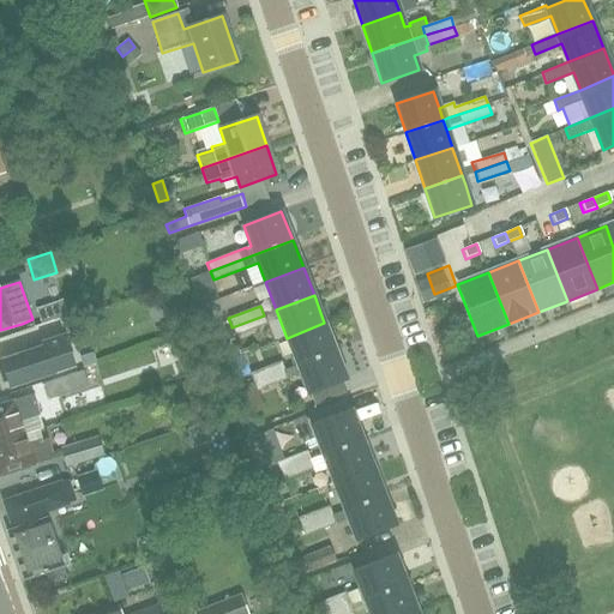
[(227,339),(235,335),(266,323),(264,315),(232,327),(232,326),(212,335),(216,344),(227,339)]
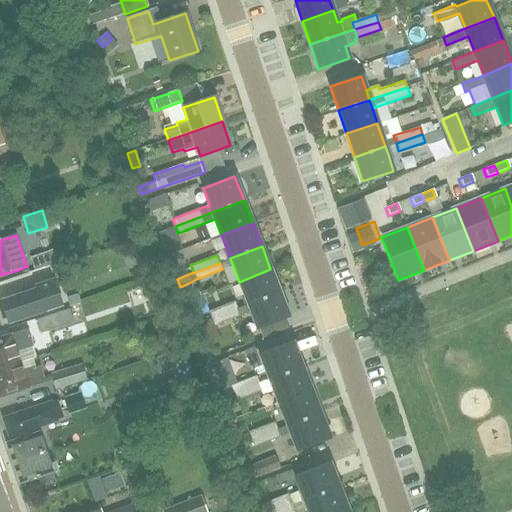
[(279,293),(270,269),(239,282),(245,297),(241,299),(244,306),(279,293)]
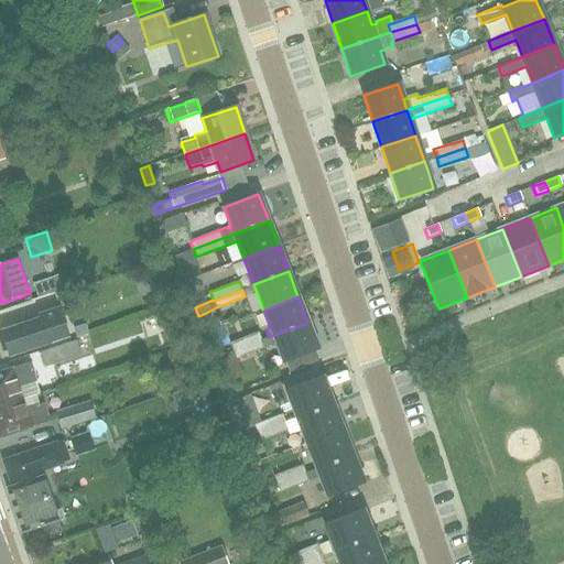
[(40,320),(2,333),(10,356),(50,343),(67,336),(58,308),(39,316),(40,320)]
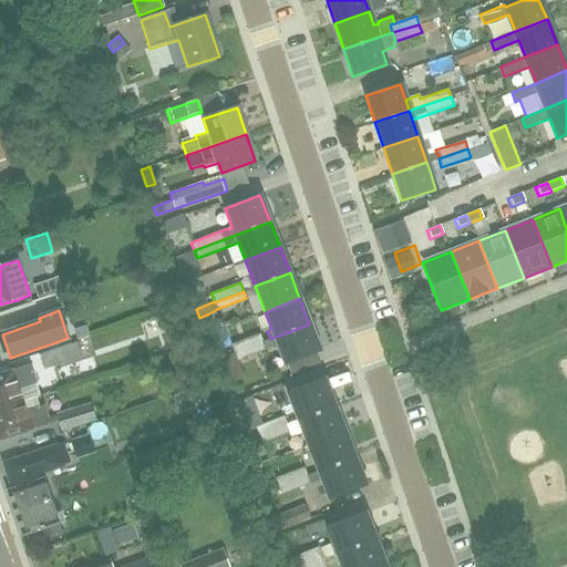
[(237,361),(278,346),(285,364),(320,351),(309,325),(270,339),(263,342),(234,353),(220,358),(224,367),(228,364),(237,361)]
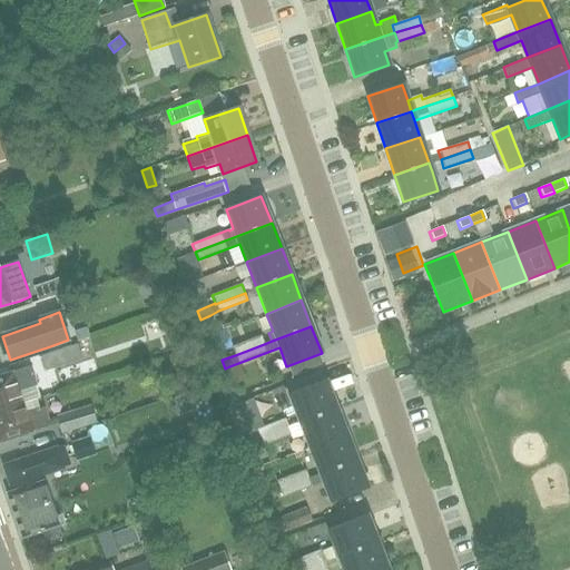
[(212,335),(217,349),(226,345),(222,332),(212,335)]
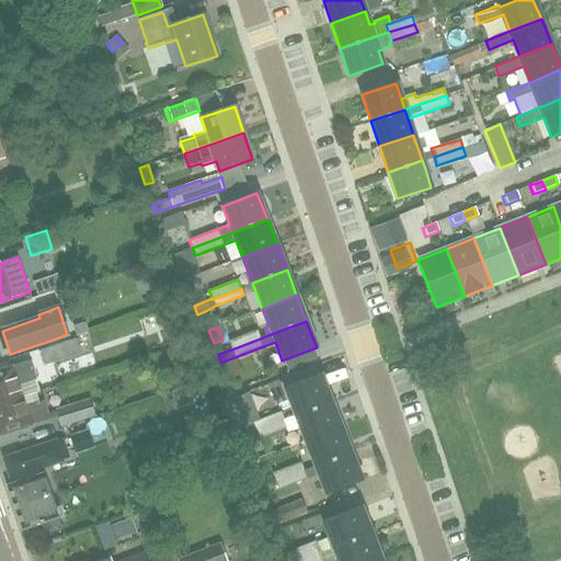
[(228,341),(231,350),(260,339),(256,330),(228,341)]
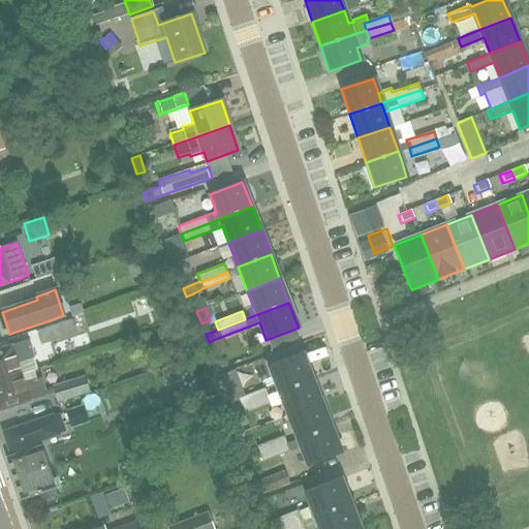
[(0,380),(22,374),(19,365),(34,359),(28,341),(0,350),(0,380)]
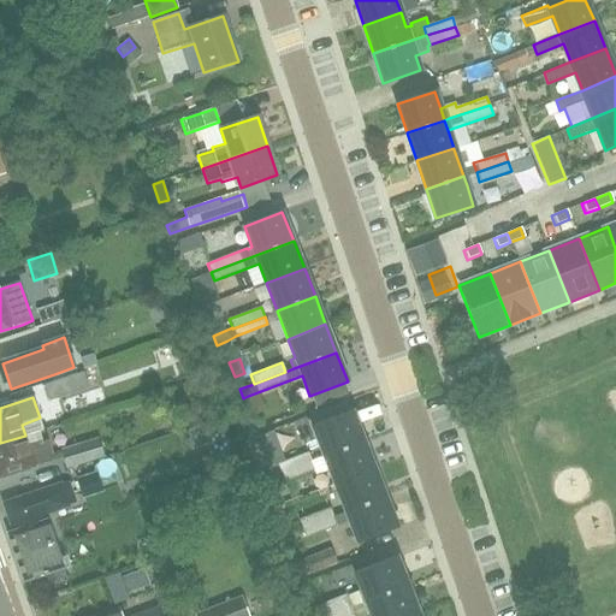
[(315,427),(326,456),(362,442),(351,413),(315,427)]
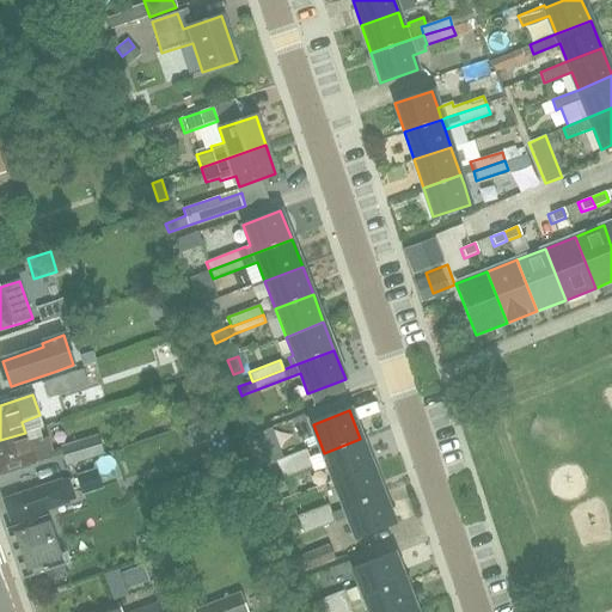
[(29,445),(25,433),(0,440),(0,476),(54,459),(47,439),(29,445)]
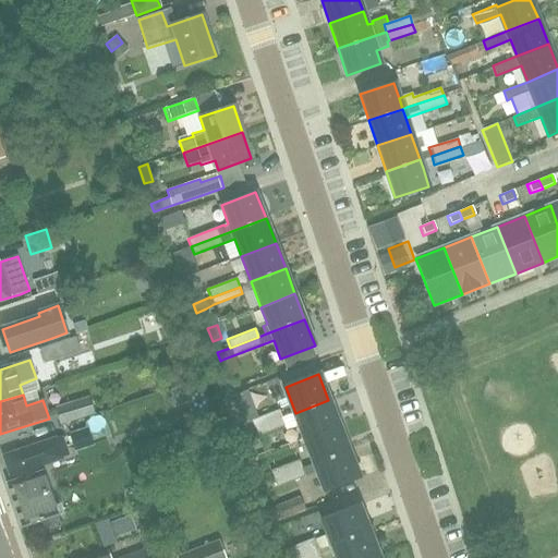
[(89,398),(57,409),(61,425),(75,421),(95,414),(89,398)]
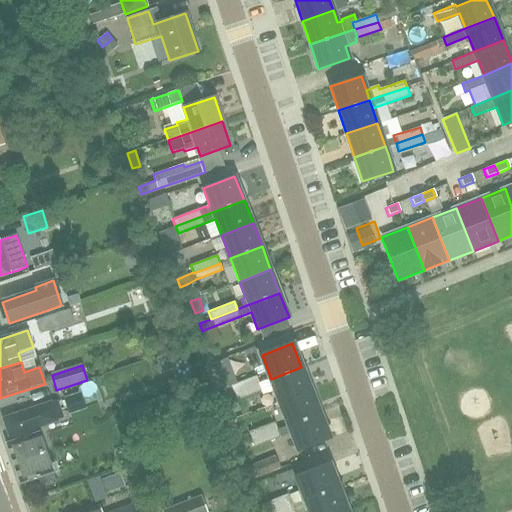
[(310,390),(301,367),(271,379),(280,402),(310,390)]
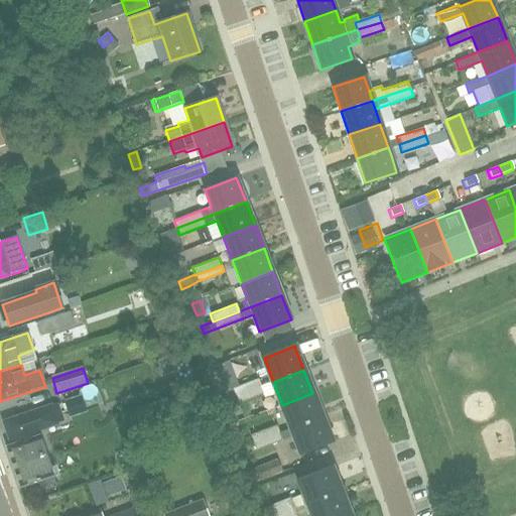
[(240,386),(232,389),(235,396),(235,397),(261,386),(258,379),(240,386)]
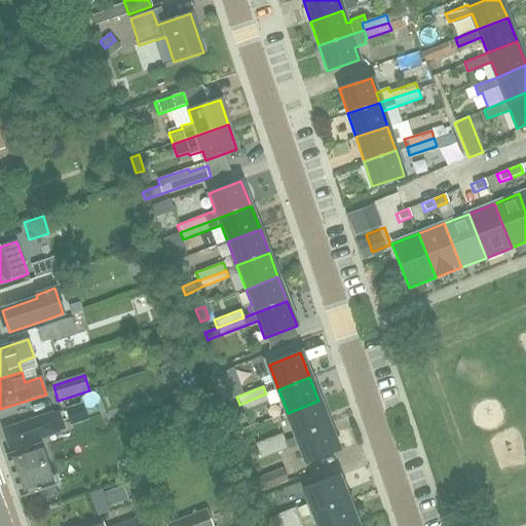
[(269,401),(267,395),(266,393),(239,405),(242,411),(269,401)]
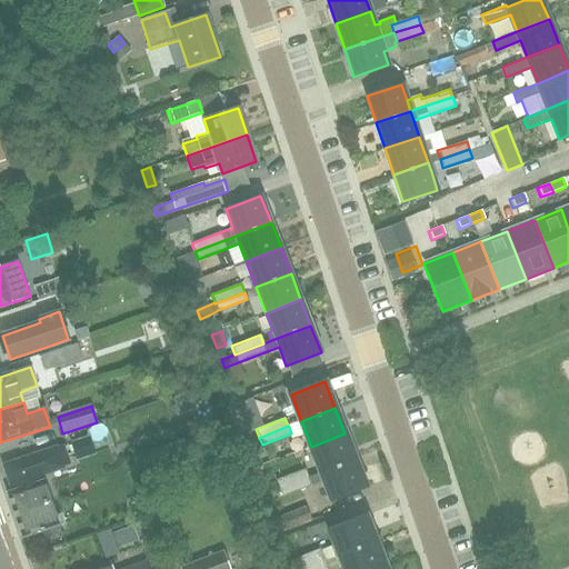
[(355,459),(345,433),(311,447),(321,472),(355,459)]
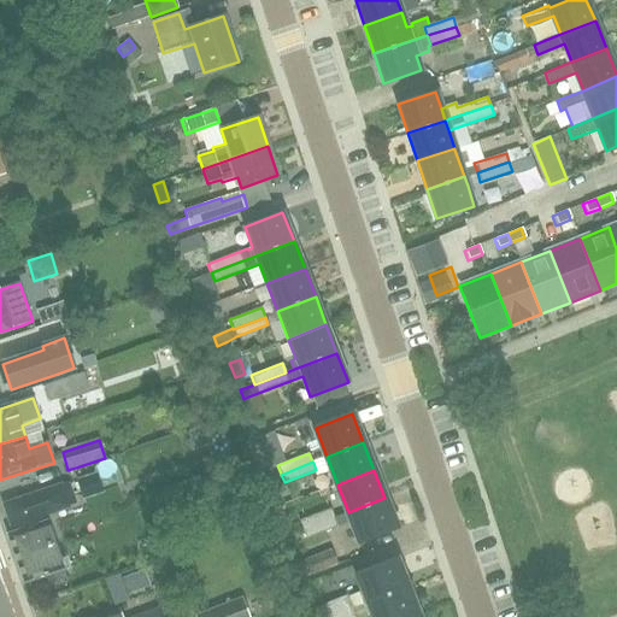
[(69,485),(5,506),(15,533),(9,535),(24,583),(64,570),(45,516),(76,505),(69,485)]
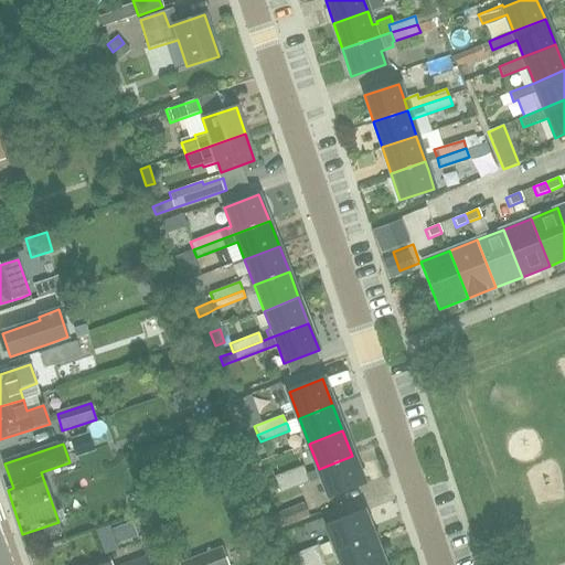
[(362,482),(352,456),(319,469),(306,473),(277,486),(280,493),(309,482),(322,477),(329,496),(362,482)]
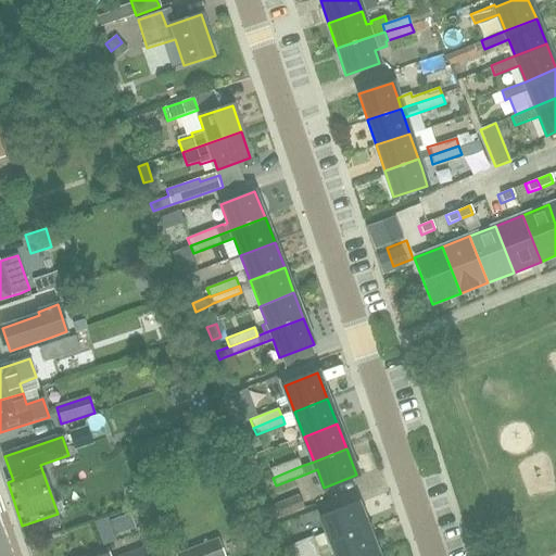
[(298,458),(269,469),(273,478),(301,466),(298,458)]
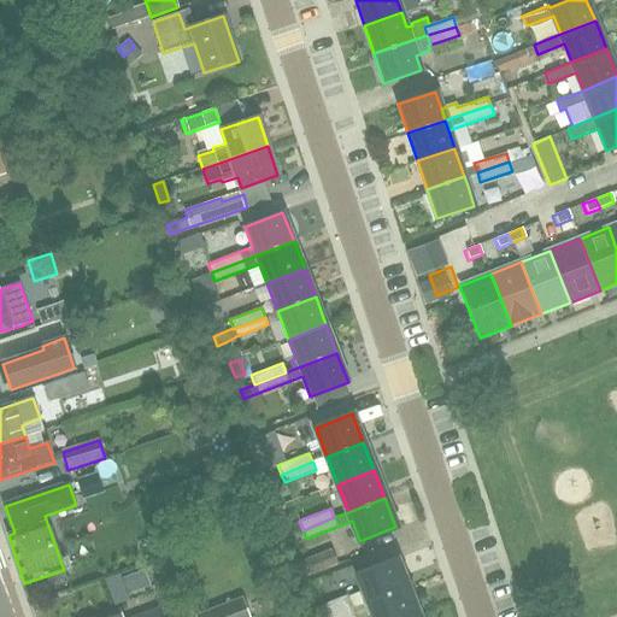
[(338,565),(331,548),(303,560),(309,576),(338,565)]
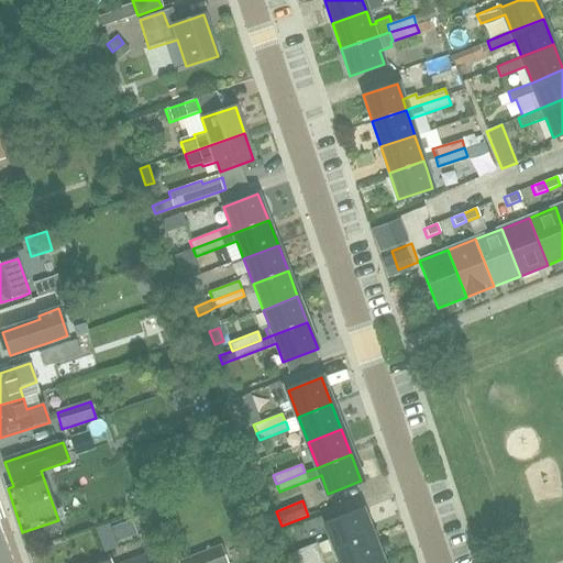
[(363,509),(326,525),(335,551),(374,536),(363,509)]
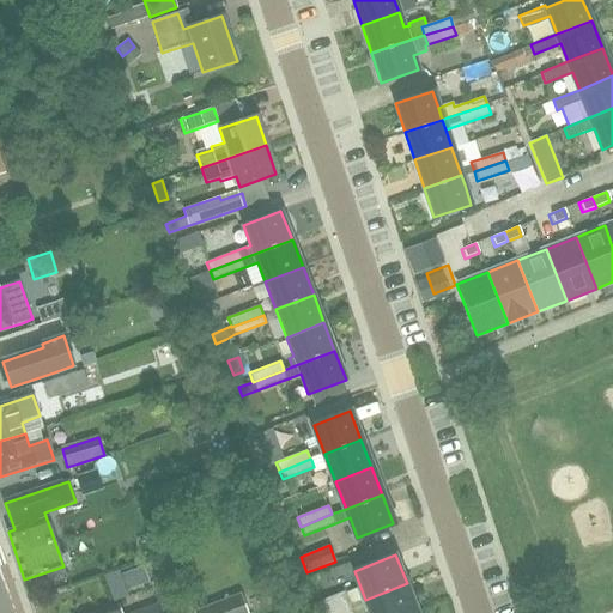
[(412,612),(418,611),(407,583),(365,600),(370,612),(412,612)]
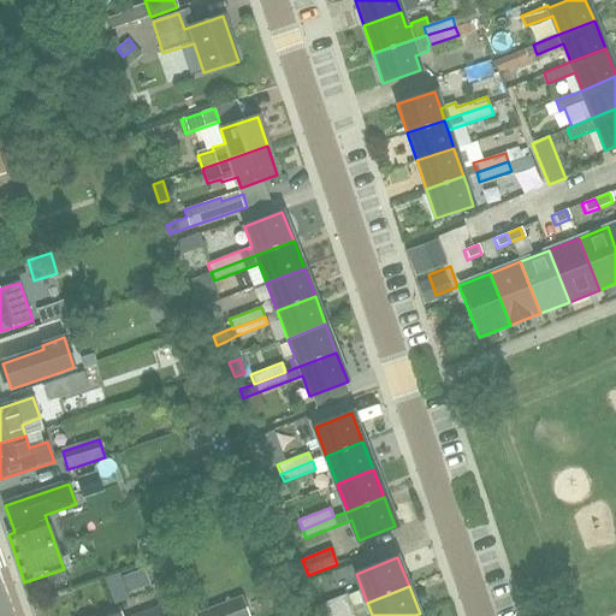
[(347,596),(345,594),(324,603),(329,615),(331,615),(362,604),(357,591),(347,596)]
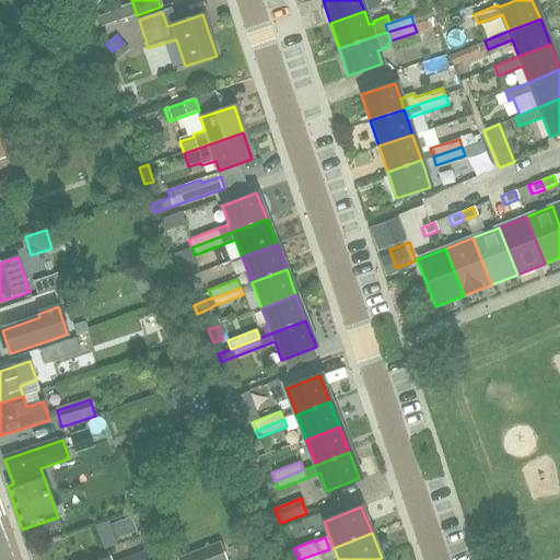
[(225,559),(220,541),(176,558),(176,559),(225,559)]
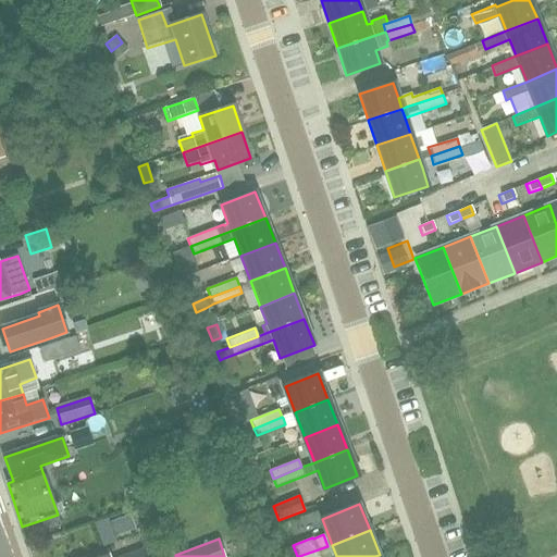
[(327,546),(299,556),(327,556),(331,556),(327,546)]
